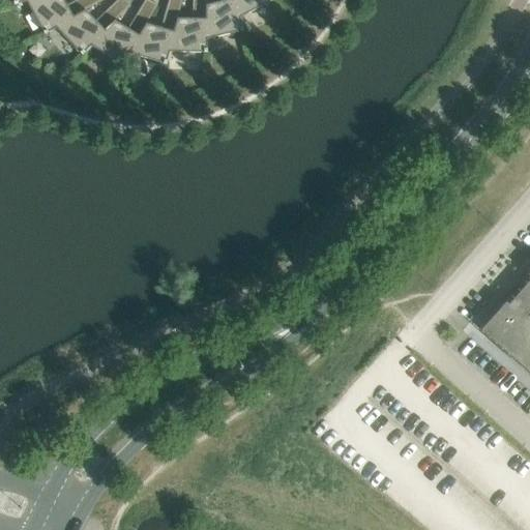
[(55,28),(85,10),(102,0),(76,0),(66,5),(62,0),(31,0),(26,1),(43,34),(55,28)]
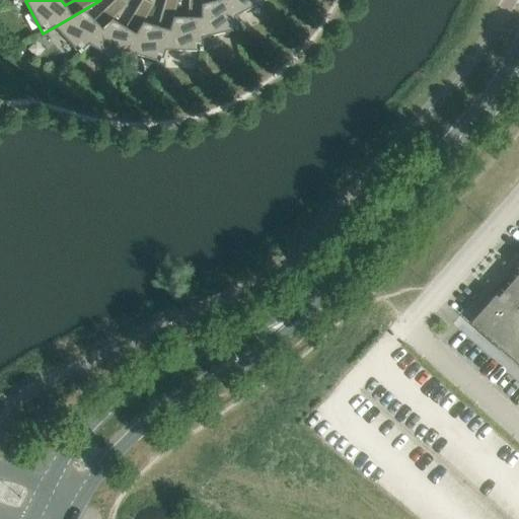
[(115,0),(93,20),(83,10),(54,27),(79,54),(88,45),(112,20),(127,6),(121,0),(115,0)]
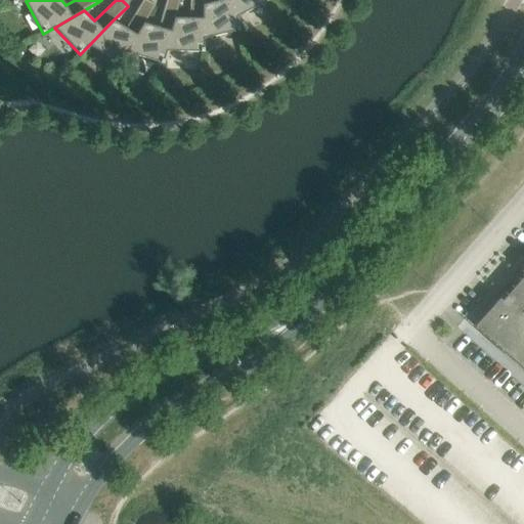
[(142,0),(126,29),(113,20),(89,45),(121,64),(128,53),(144,24),(156,5),(146,0),(142,0)]
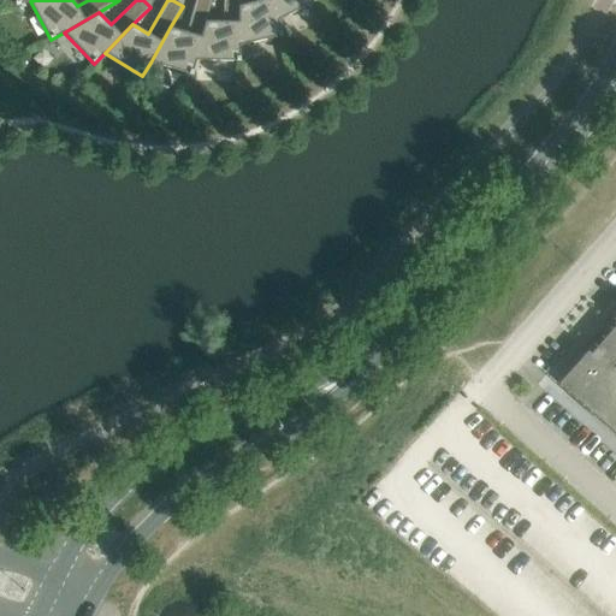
[(196,60),(206,22),(211,0),(195,0),(185,33),(170,28),(150,63),(191,75),(196,60)]
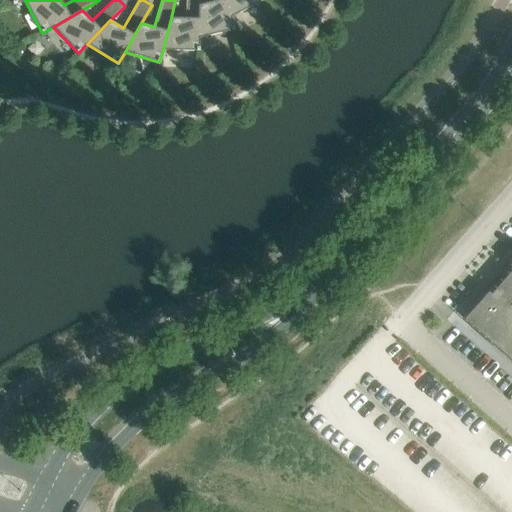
[(185,0),(185,18),(171,18),(163,50),(199,51),(199,38),(198,5),(198,0),(185,0)]
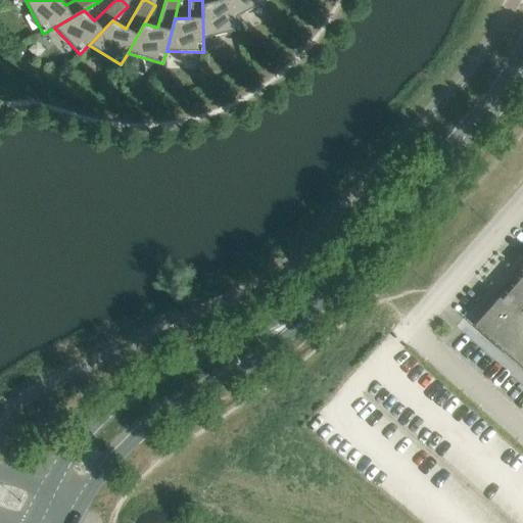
[(236,17),(230,0),(216,0),(217,1),(202,5),(203,39),(239,30),(236,17)]
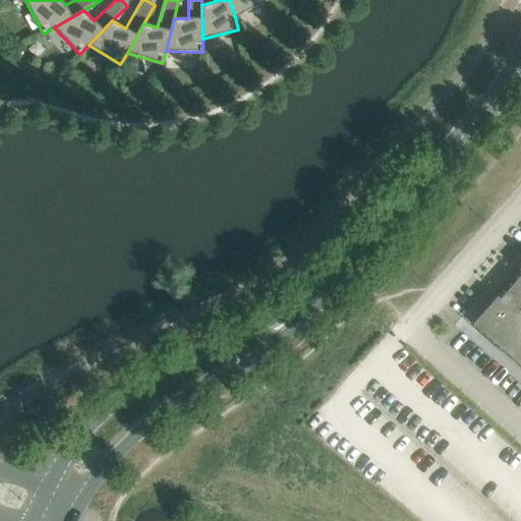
[(229,0),(235,17),(266,0),(229,0)]
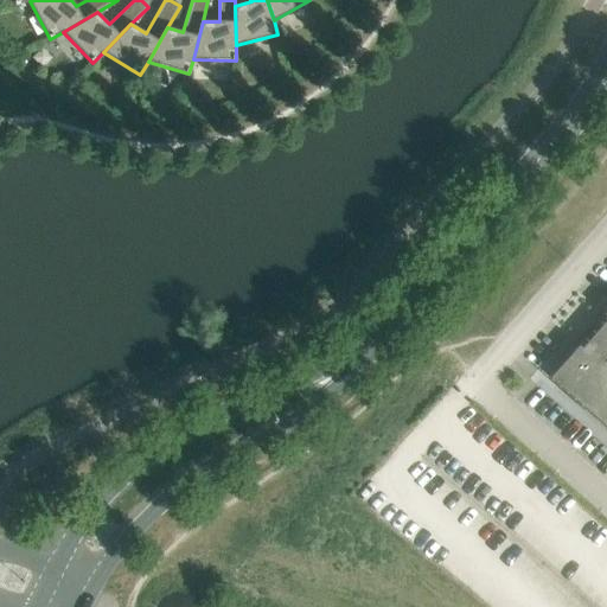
[(577,346),(549,378),(606,428),(606,312),(605,315),(606,318),(606,321),(582,350),(577,346)]
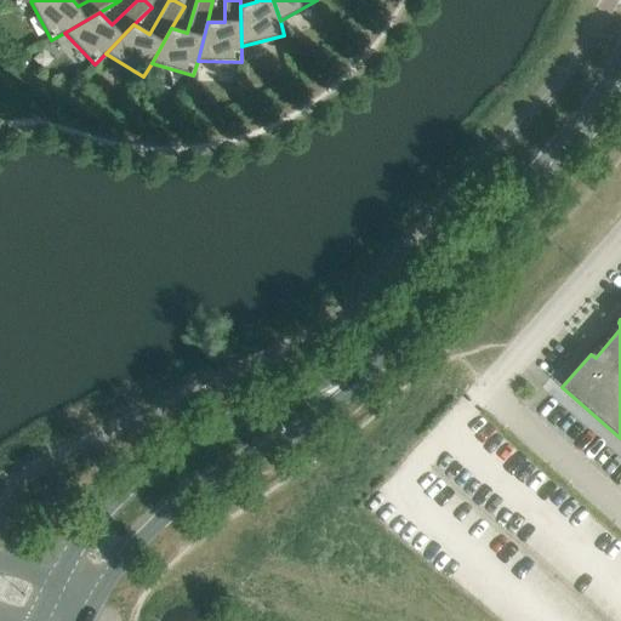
All buildings are outlined.
